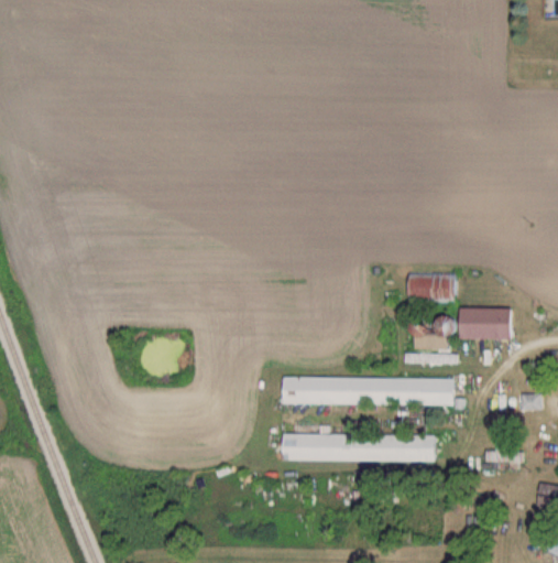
[(557,0),(542,0),(542,19),(557,19),(557,0)]
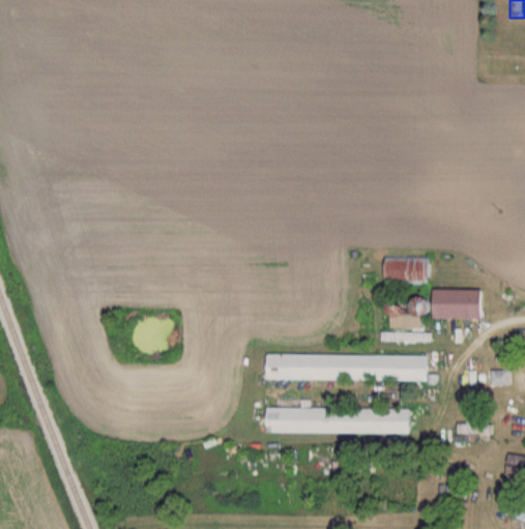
[(483,319),(483,290),(432,290),(432,319),(483,319)]
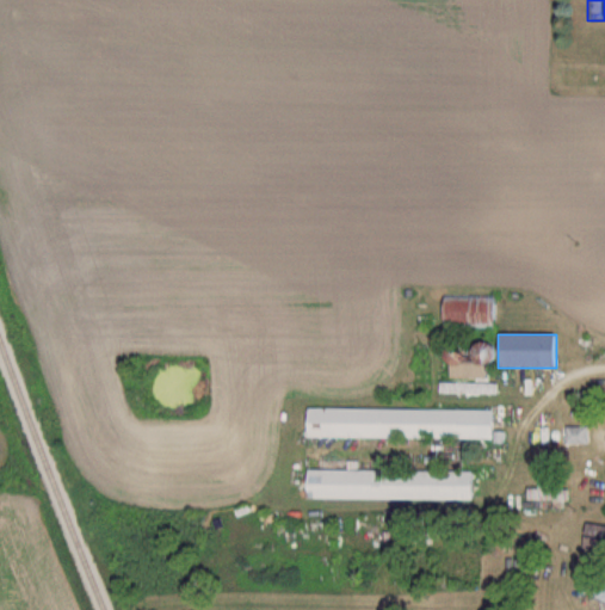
[(488,344),(474,344),(474,345),(445,345),(445,381),(454,381),(454,390),(488,390),(488,344)]
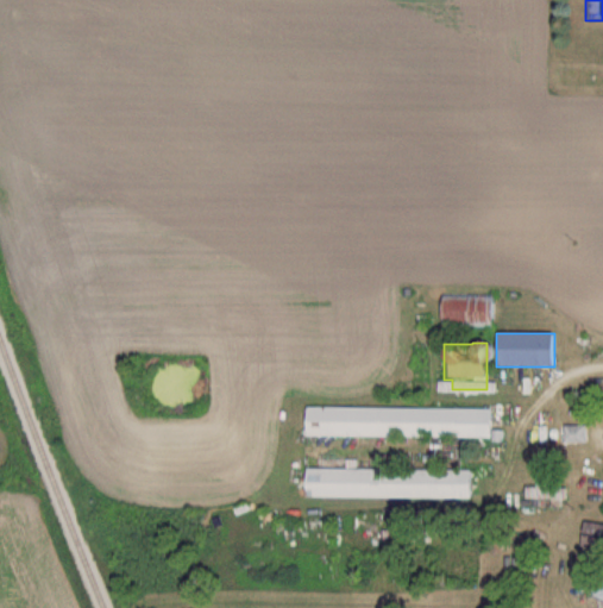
[(306,408),(306,437),(491,438),(491,409),(306,408)]
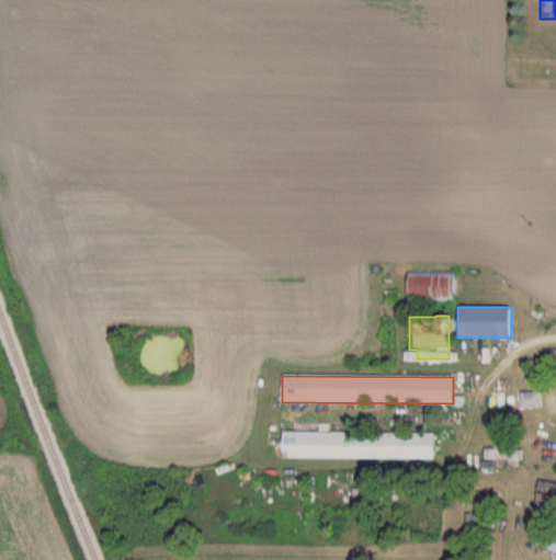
[(519,408),(537,408),(537,392),(519,392),(519,408)]
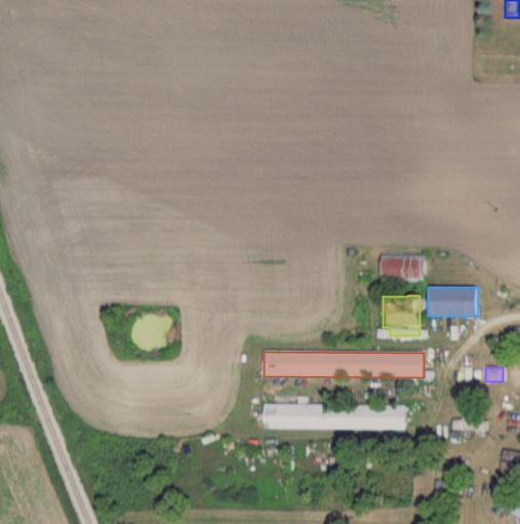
[(405,431),(406,405),(272,403),(272,405),(264,404),(264,429),(405,431)]
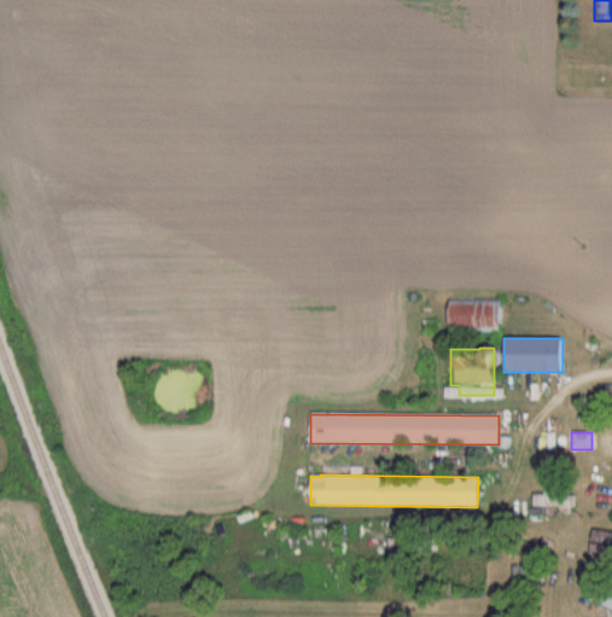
[(573,507),(573,495),(560,495),(560,487),(543,487),(543,494),(531,494),(531,507),(573,507)]
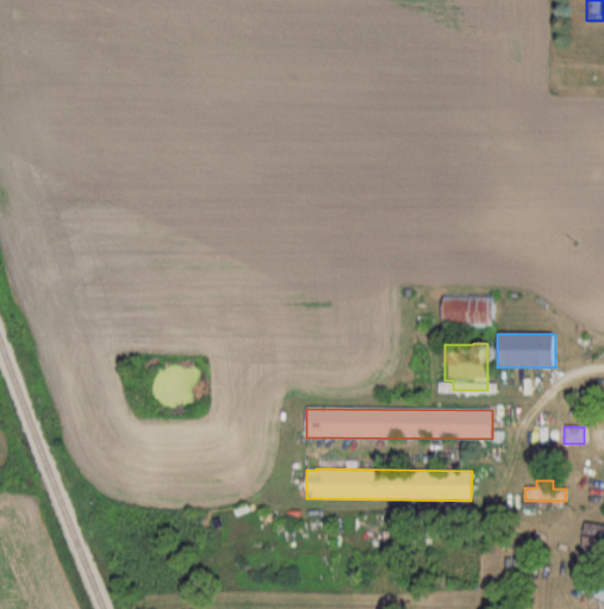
[(603,602),(603,579),(585,579),(585,601),(603,602)]
